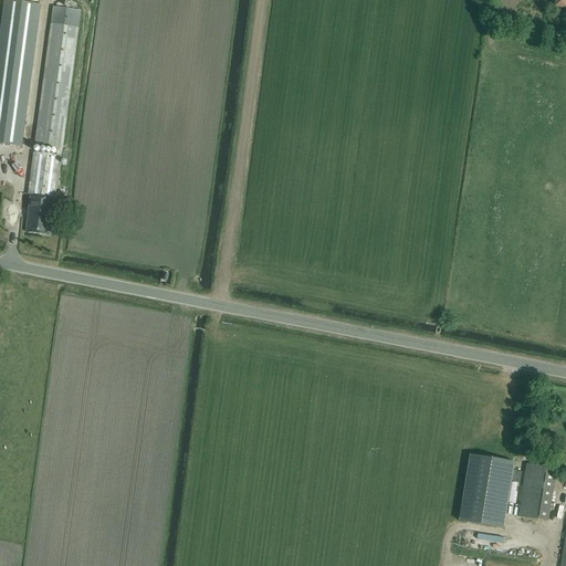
[(0,145),(21,148),(41,7),(4,2),(0,33),(0,145)]
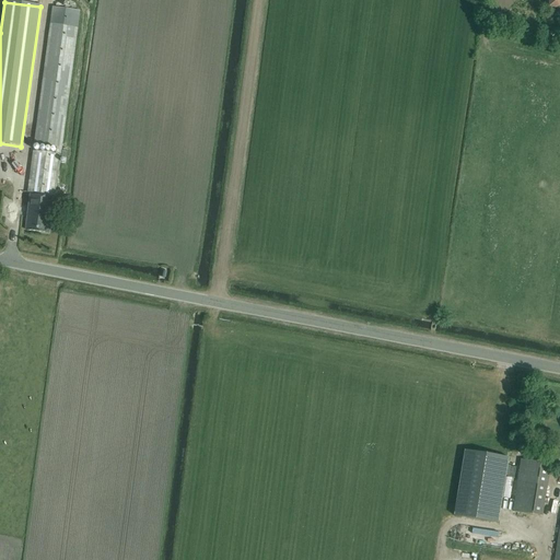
[(60,154),(79,27),(50,23),(34,144),(57,148),(56,153),(34,150),(27,193),(31,193),(25,230),(48,233),(53,196),(55,196),(60,154)]
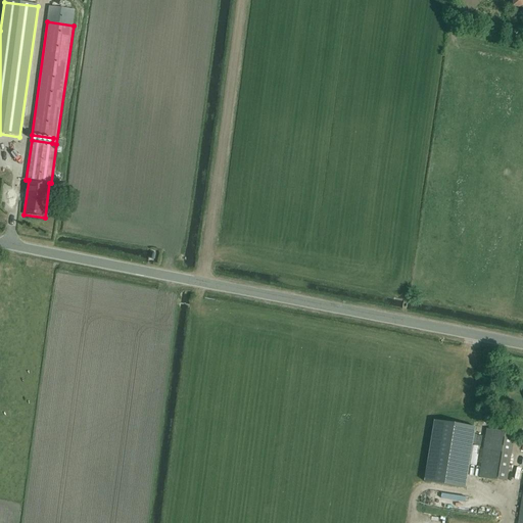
[(491,423),(493,412),(486,411),(484,421),(491,423)]
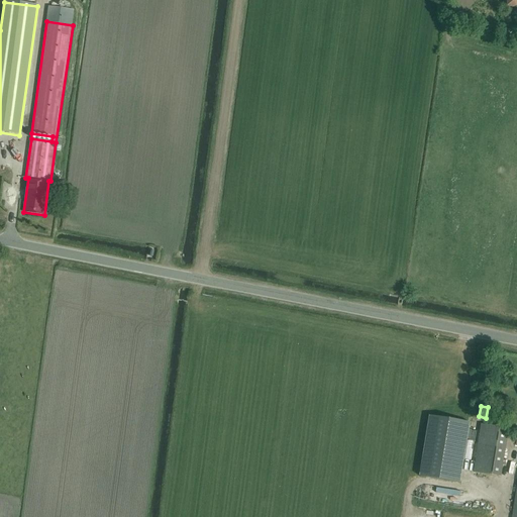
[(461,483),(472,422),(431,416),(421,477),(461,483)]
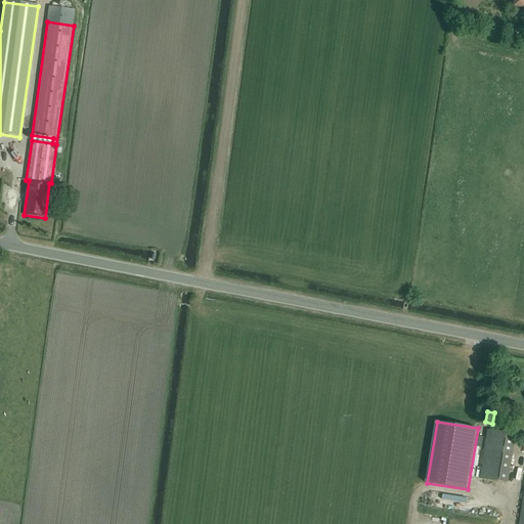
[(506,483),(513,434),(487,430),(480,479),(506,483)]
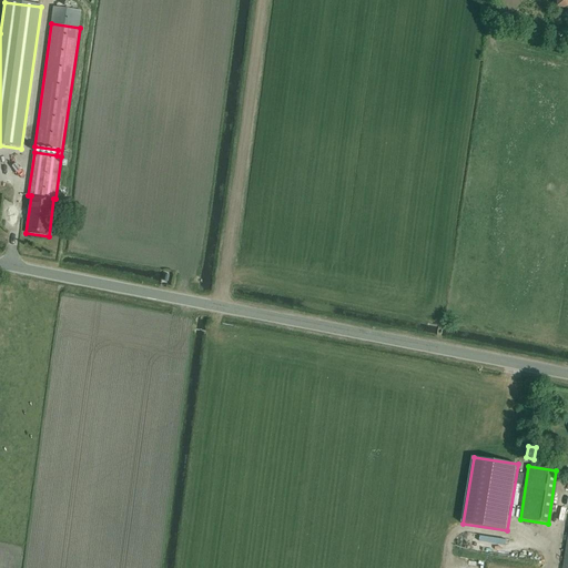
All buildings are outlined.
